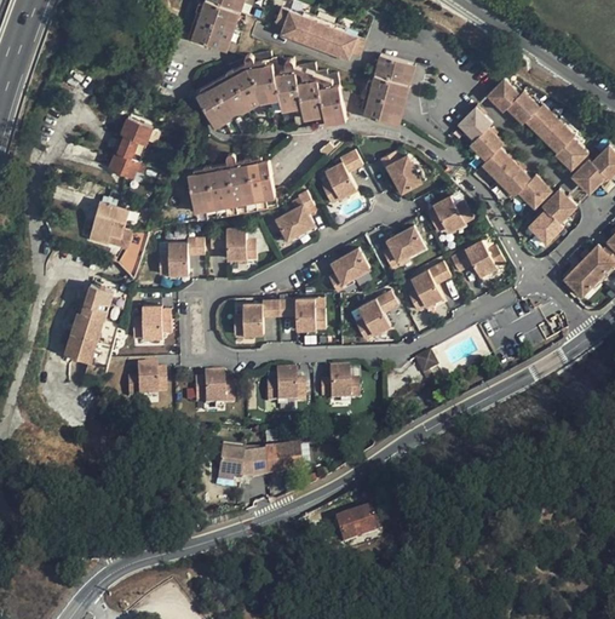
[(240,6),(242,0),(197,0),(187,32),(226,46),(240,6)]
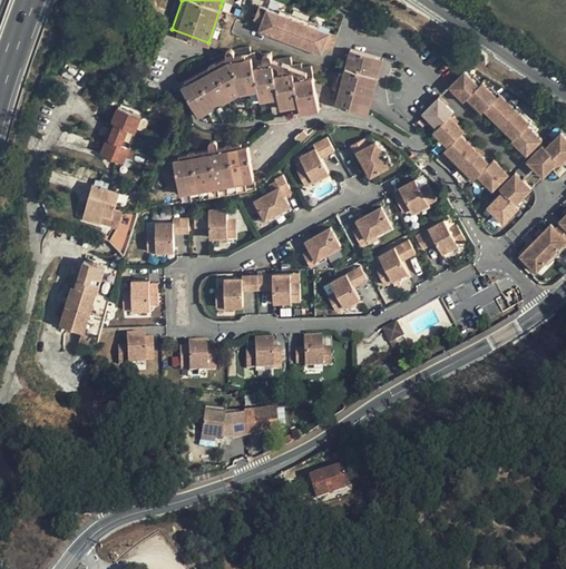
[(277,10),(257,2),(252,17),(260,19),(257,26),(279,35),(286,13),(277,10)]
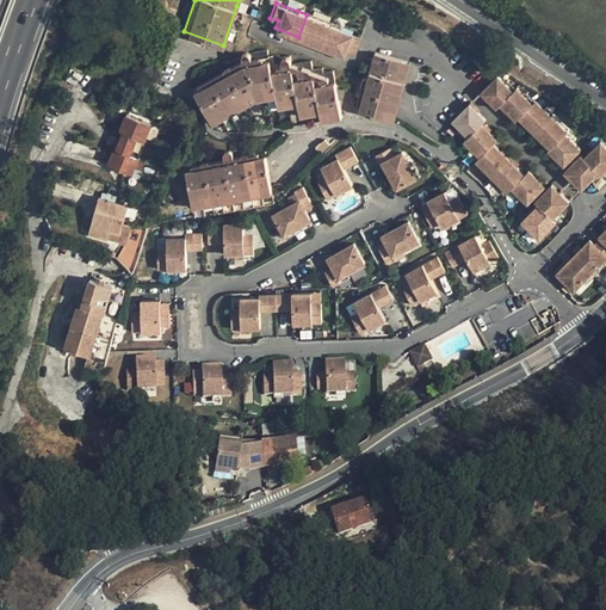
[(308,11),(307,14),(329,23),(331,19),(308,11)]
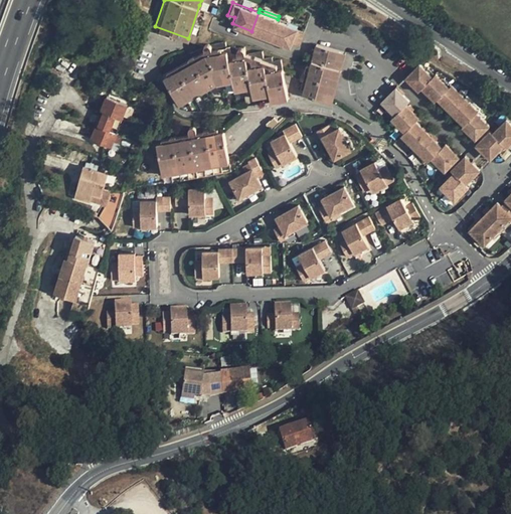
[(278,19),(259,12),(251,31),(256,32),(261,34),(270,38),(278,19)]
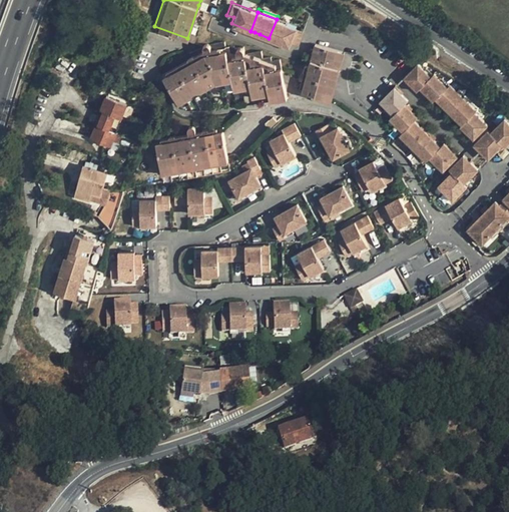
[(285,23),(277,19),(269,38),(288,45),(290,39),(297,42),(302,29),(285,23)]
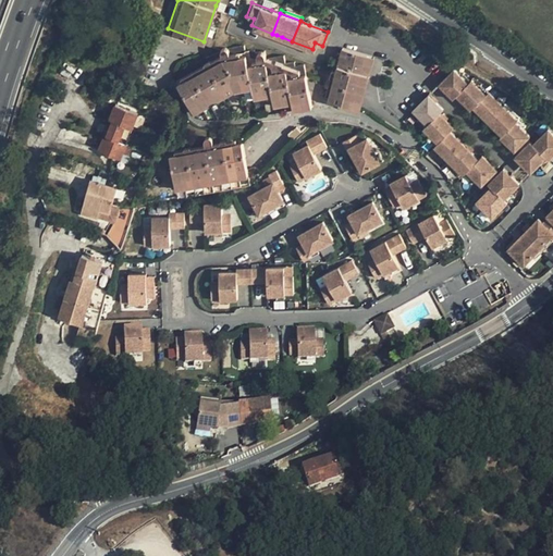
[(372,56),(341,46),(339,51),(334,70),(332,76),(326,100),(357,109),(372,56)]
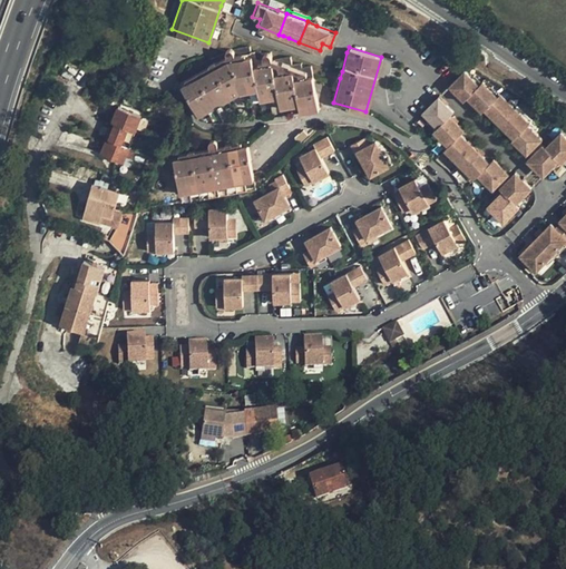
[(228,59),(183,81),(197,109),(238,91),(257,89),(260,99),(276,97),(277,108),(299,105),(300,110),(318,108),(313,75),(293,78),(292,71),(273,74),(272,64),(254,66),(253,57),(228,59)]
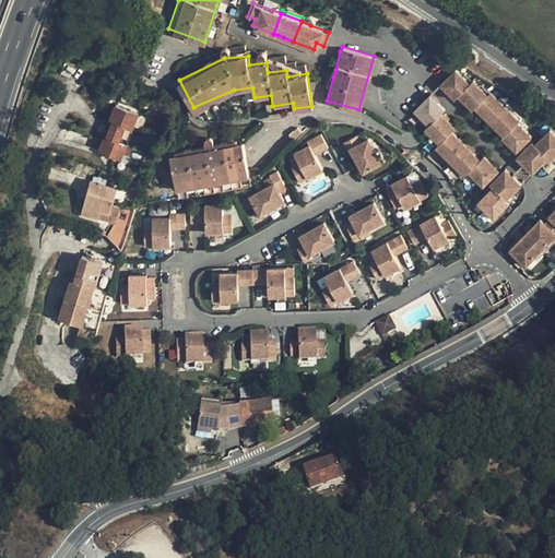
[(455,95),(467,83),(460,75),(452,69),(437,84),(451,98),(455,95)]
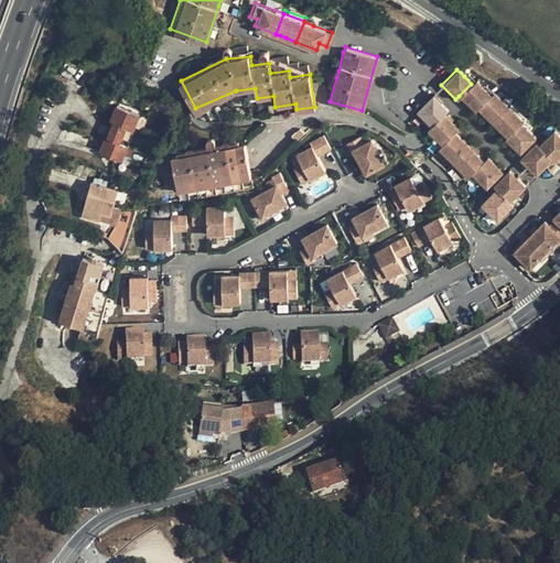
[(471,84),(473,82),(465,74),(464,76),(471,84)]
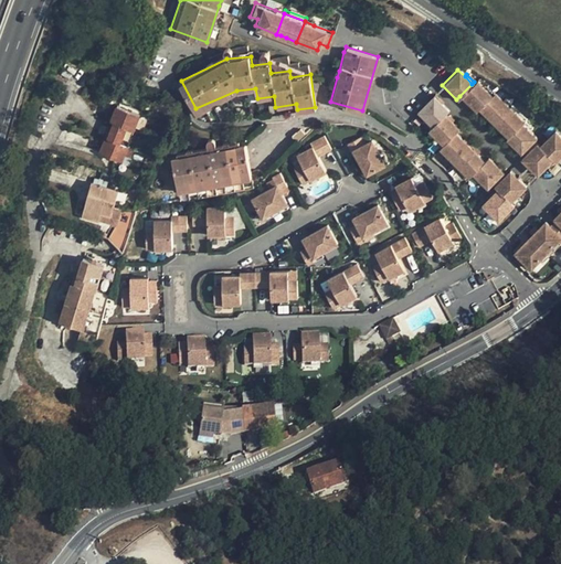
[(474,82),(472,84),(459,96),(463,99),(467,104),(474,110),(476,109),(489,96),(482,88),(475,81),(474,82)]
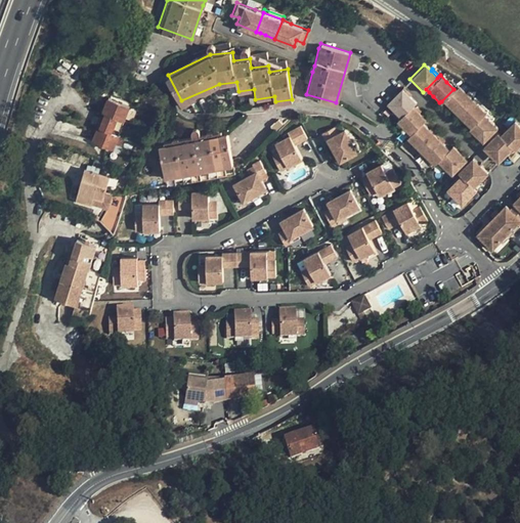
[(448,80),(446,82),(453,89),(456,87),(448,80)]
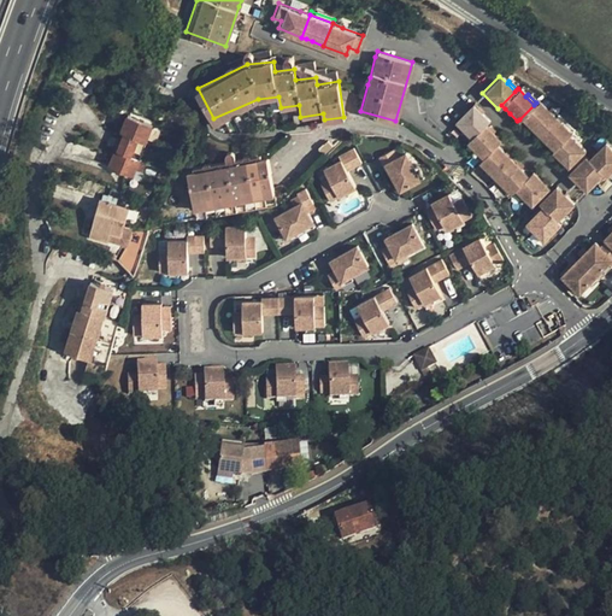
[(536,135),(553,118),(546,111),(536,103),(534,105),(519,119),(536,135)]
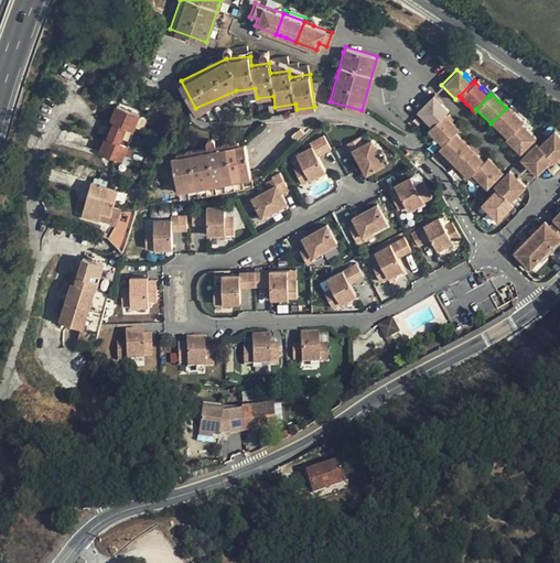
[(445,110),(430,96),(415,111),(422,118),(430,126),(443,112),(445,110)]
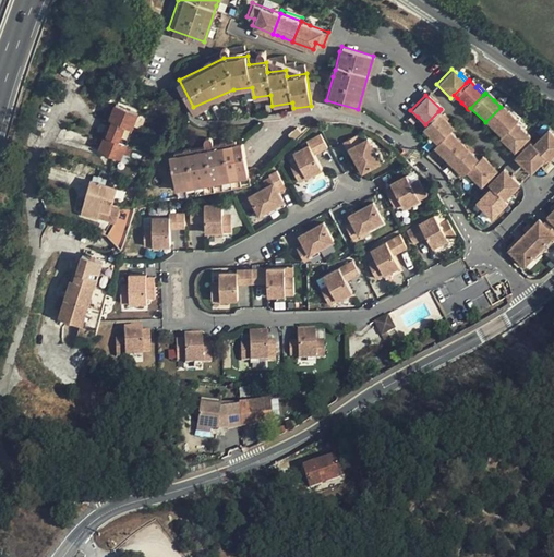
[(501,107),(503,105),(496,97),(494,100),(501,107)]
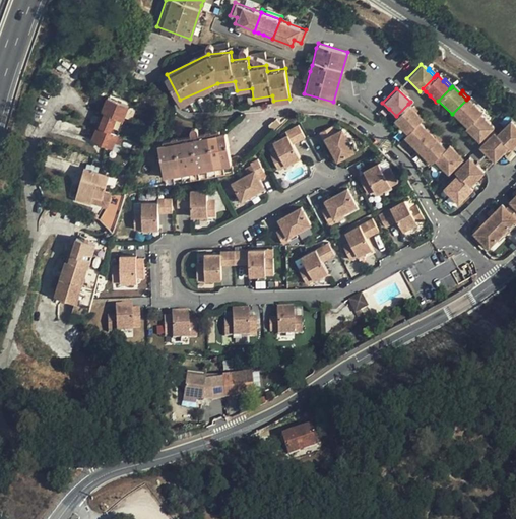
[(481,111),(468,98),(466,100),(479,113),(480,113),(481,111)]
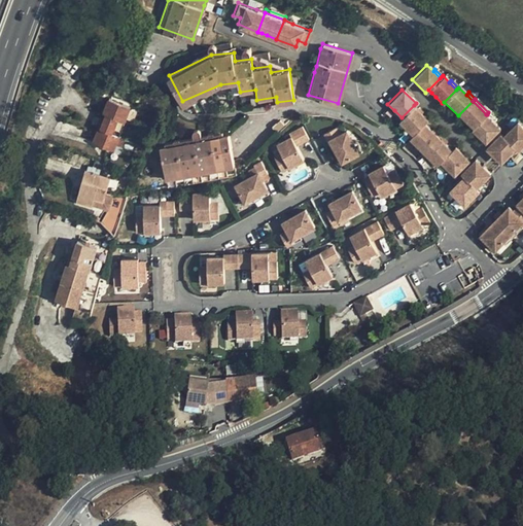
[(95,131),(90,145),(112,154),(117,140),(116,139),(123,125),(124,125),(130,109),(107,101),(101,116),(103,117),(98,132),(95,131)]
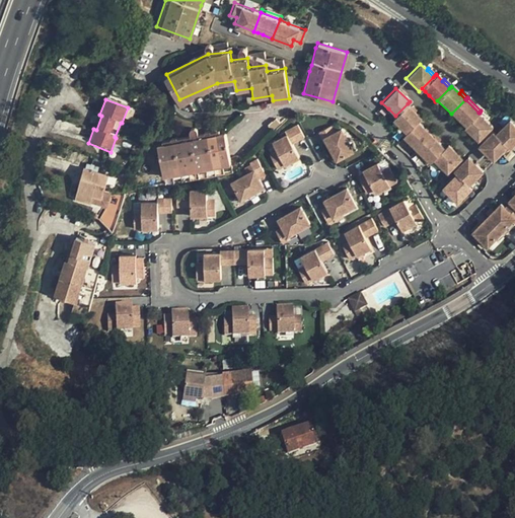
[(464,127),(476,115),(479,113),(465,99),(451,114),(464,127)]
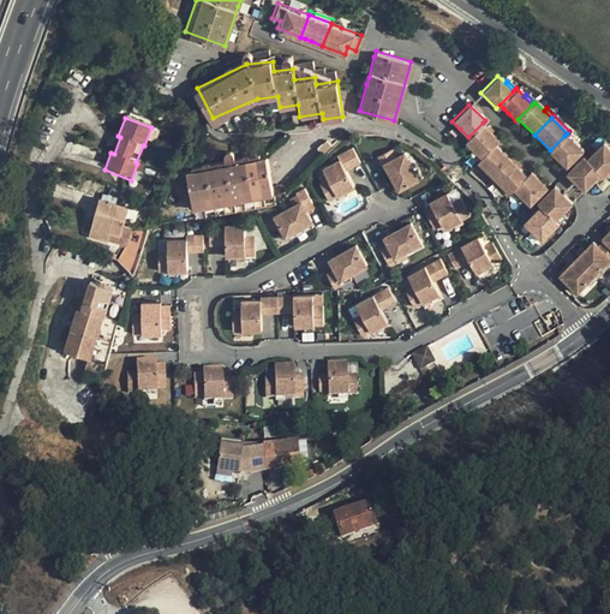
[(483,123),(468,137),(465,139),(464,142),(471,149),(479,158),(492,145),(498,138),(491,131),(485,126),(483,123)]
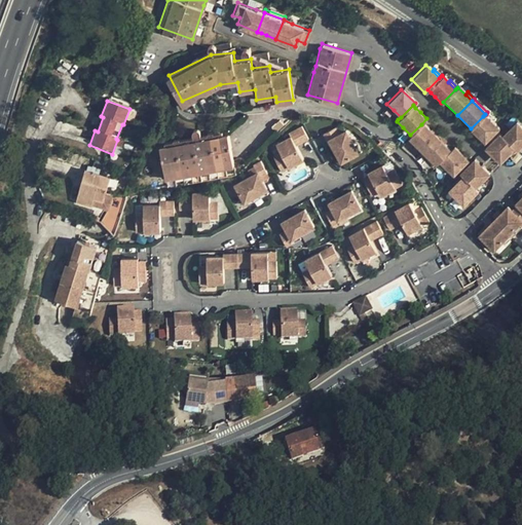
[(401,117),(394,110),(390,113),(398,119),(401,117)]
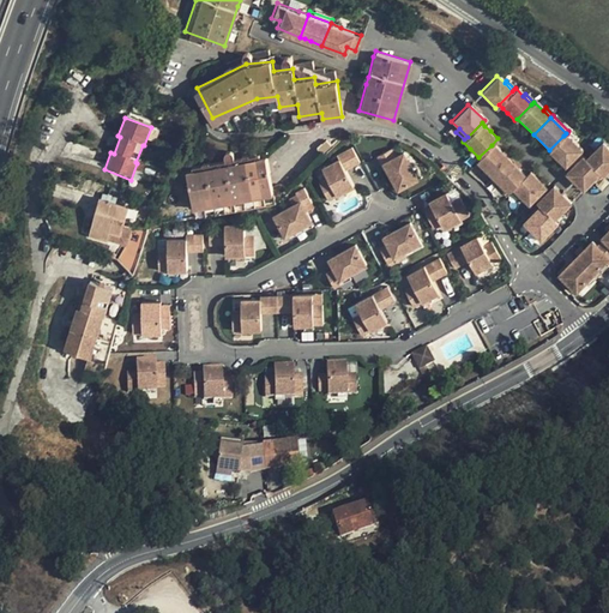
[(564,136),(572,144),(574,140),(567,133),(566,133),(564,136)]
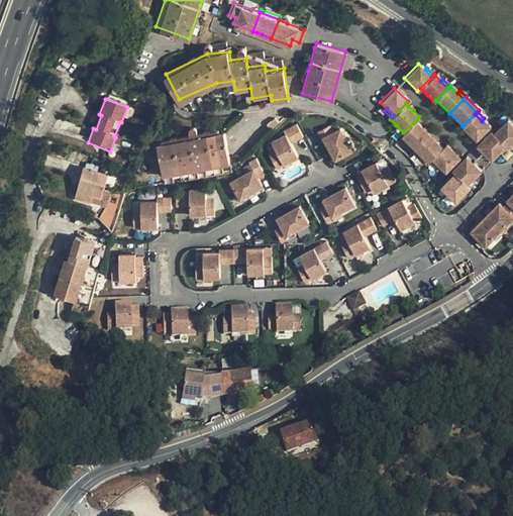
[(460,128),(474,141),(485,130),(488,127),(482,121),(475,114),(463,126),(460,128)]
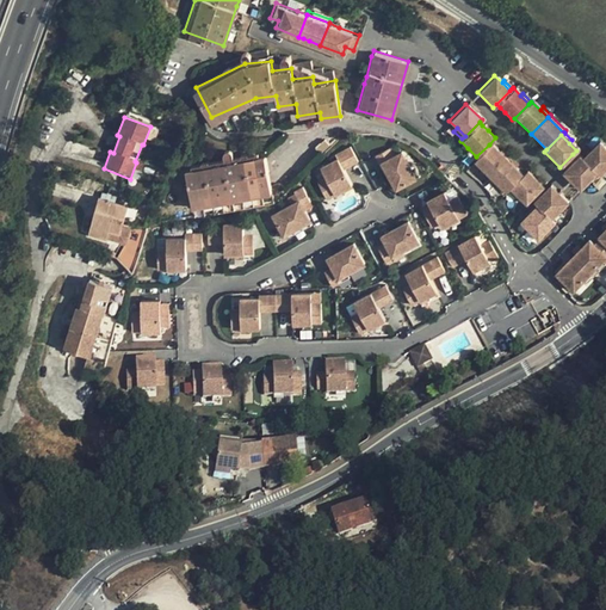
[(605,151),(597,142),(579,160),(593,173),(595,177),(605,167),(605,166),(605,151)]
